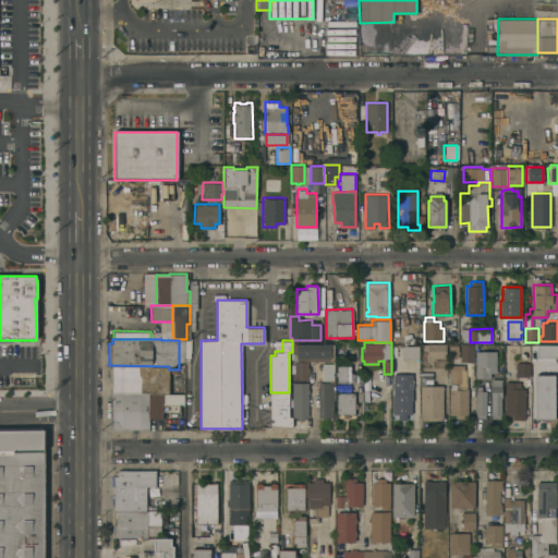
[(334,343),(334,361),(329,361),(293,361),(293,343),(334,343)]
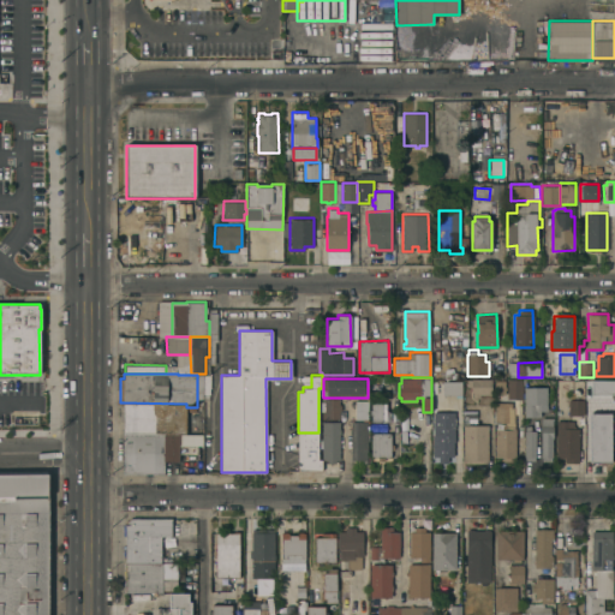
[(491,378),(491,394),(479,394),(479,396),(473,396),(473,394),(471,394),(471,386),(467,386),(467,378),(471,378),(491,378)]
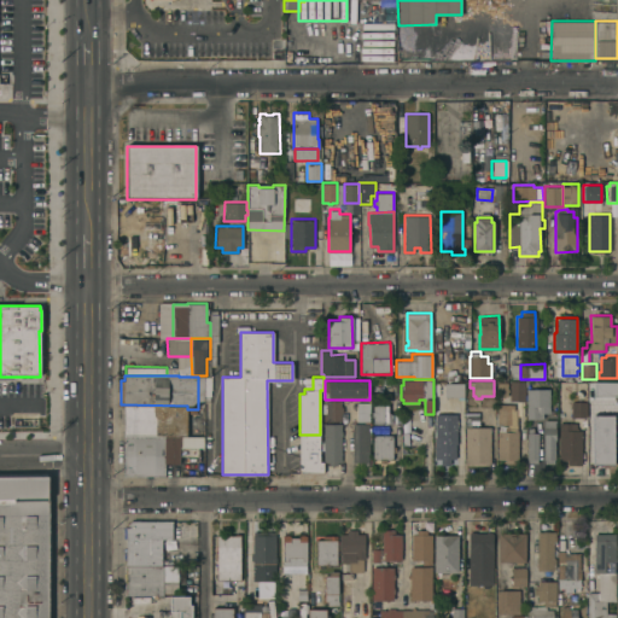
[(525,400),(509,400),(509,380),(524,380),(525,400)]
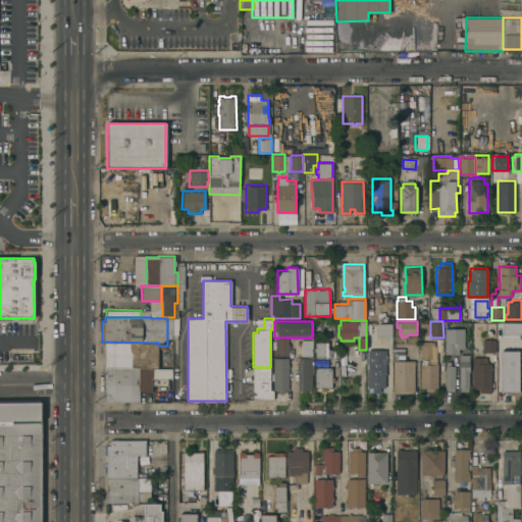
[(521,322),(501,323),(501,332),(498,332),(499,392),(518,392),(518,335),(521,334),(521,322)]
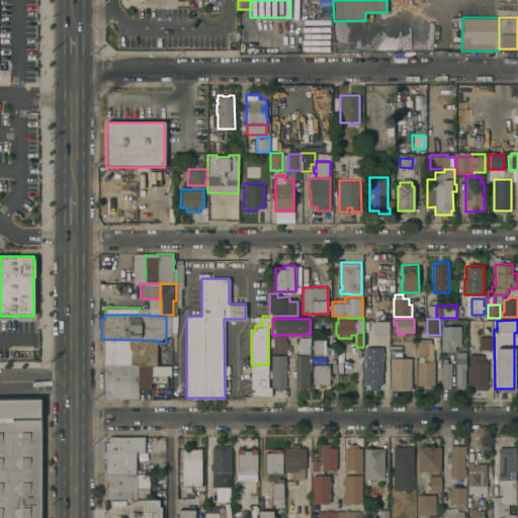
[(460,325),(461,346),(455,346),(455,351),(442,351),(441,326),(460,325)]
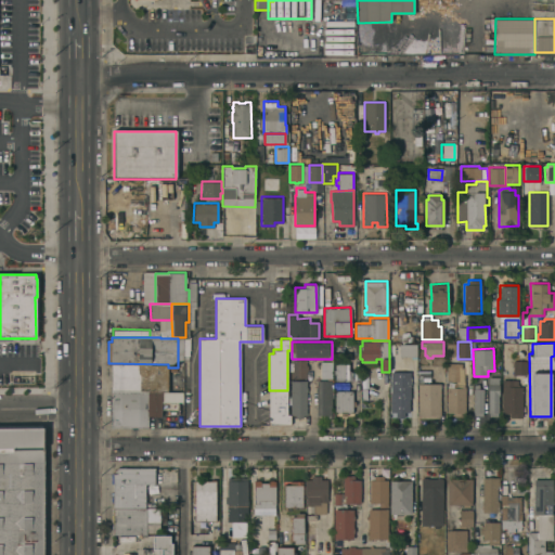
[(291,370),(293,370),(293,359),(306,359),(306,364),(308,364),(308,370),(306,370),(306,377),(291,377),(291,370)]
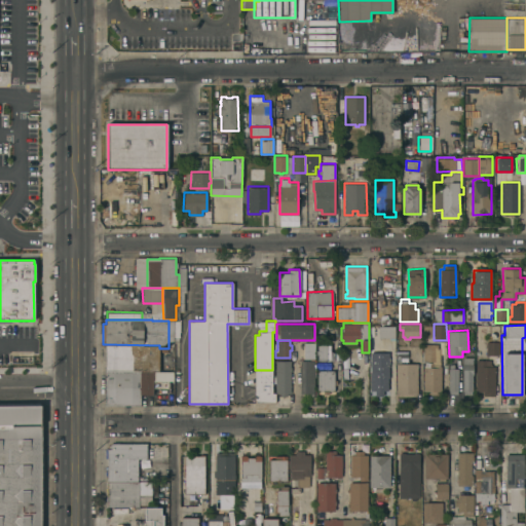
[(499,341),(499,354),(486,354),(486,341),(499,341)]
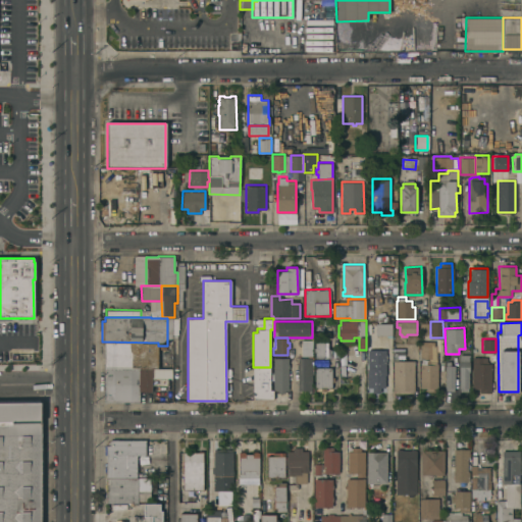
[(302,340),(312,340),(312,357),(301,356),(302,340)]
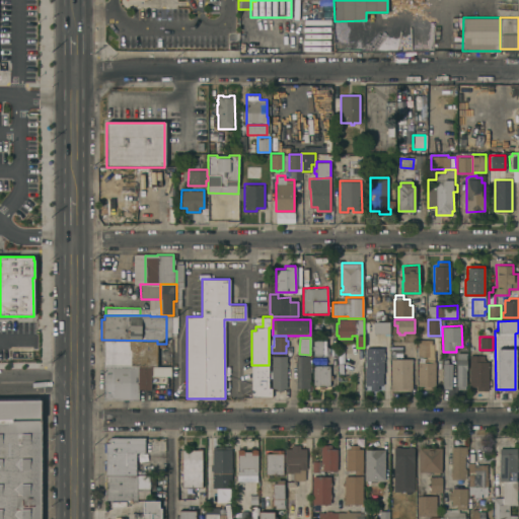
[(157,341),(157,344),(157,366),(104,365),(104,340),(157,341)]
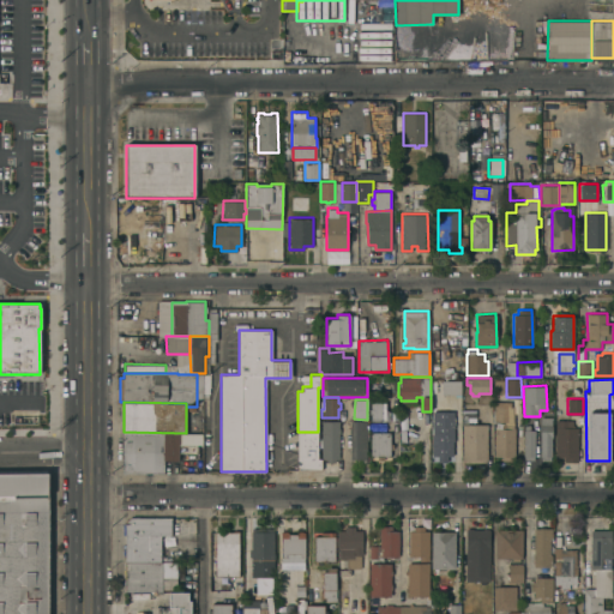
[(371,420),(371,413),(369,413),(369,409),(371,409),(371,402),(385,402),(385,411),(390,411),(390,420),(371,420)]
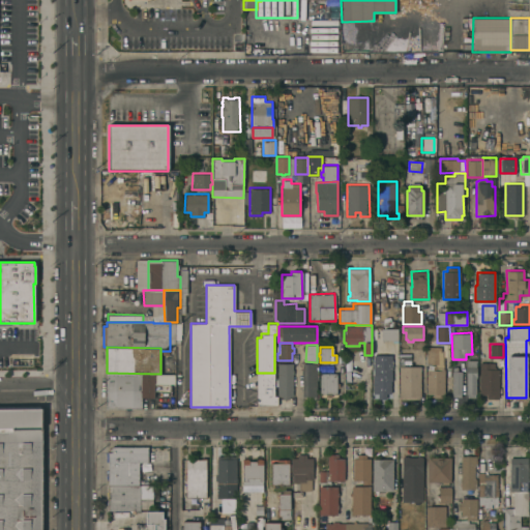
[(444,396),(427,396),(427,370),(428,370),(428,364),(425,364),(427,350),(443,350),(443,370),(444,370),(444,396)]
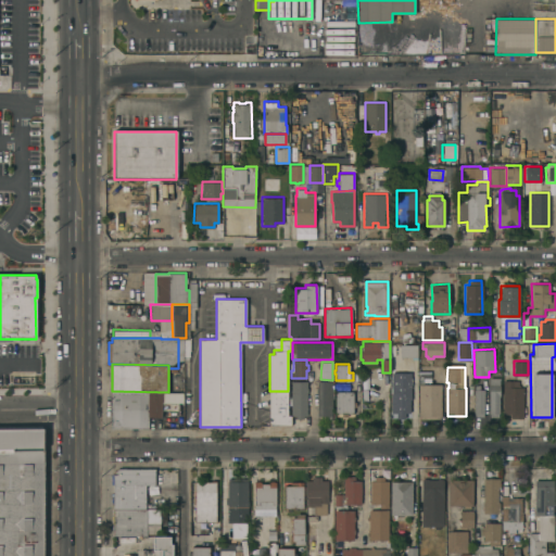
[(391,374),(409,374),(409,412),(405,412),(405,418),(396,418),(396,412),(392,412),(391,374)]
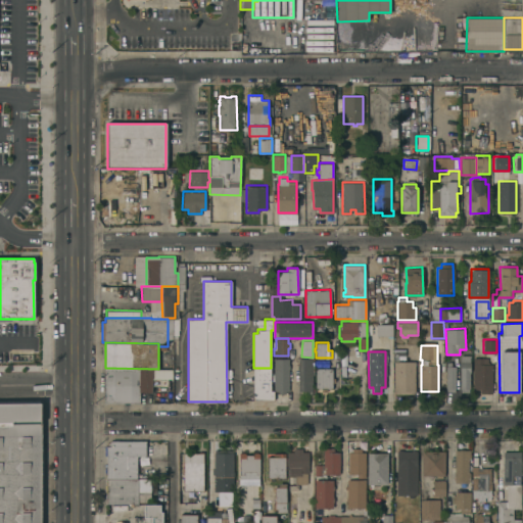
[(460,354),(470,354),(470,388),(469,388),(469,391),(462,391),(462,388),(460,388),(460,354)]
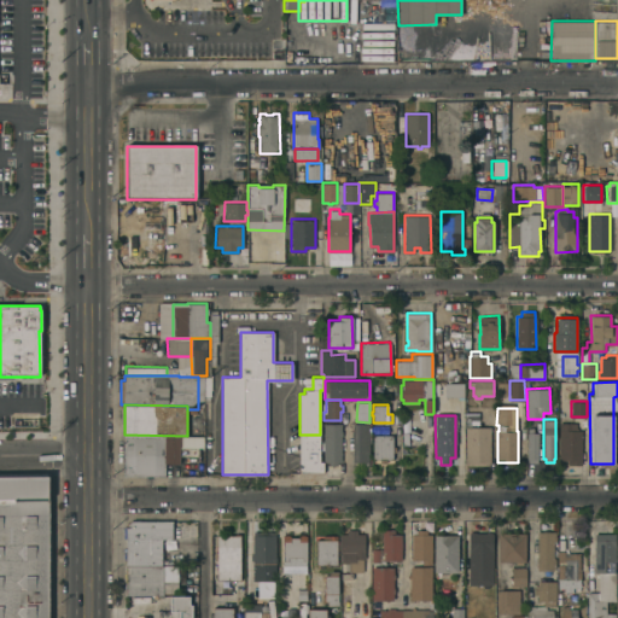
[(340,423),(340,431),(342,431),(342,436),(340,436),(340,461),(337,461),(337,465),(330,465),(330,461),(324,462),(324,453),(321,453),(321,450),(324,450),(324,447),(320,447),(320,442),(324,442),(324,424),(340,423)]
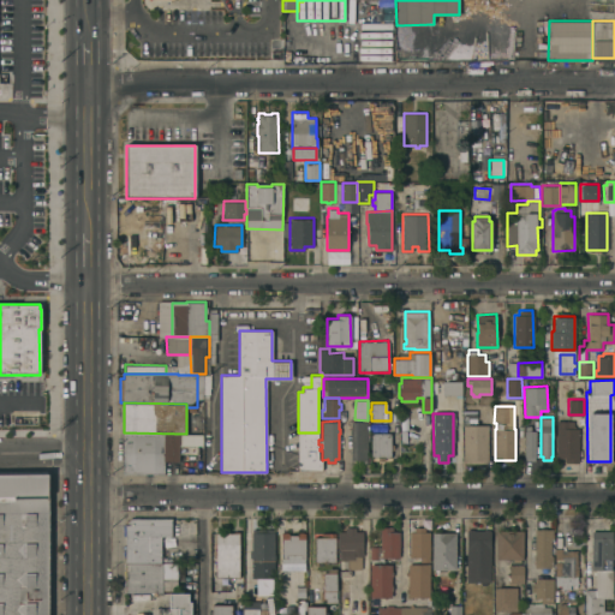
[(366,463),(354,463),(354,459),(351,459),(351,434),(350,434),(350,429),(351,429),(351,421),(366,421),(366,463)]
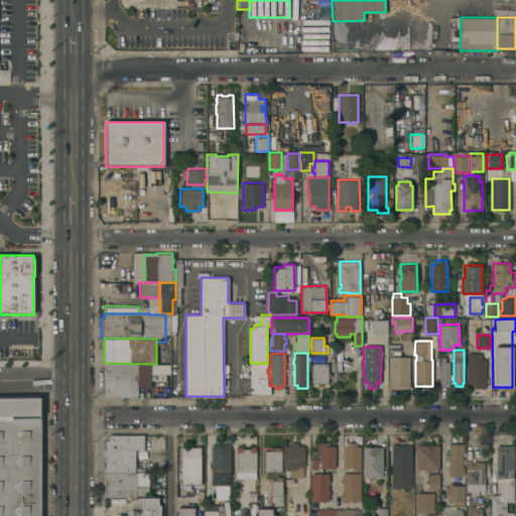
[(467,353),(481,353),(481,357),(483,357),(483,359),(486,359),(485,388),(474,388),(474,384),(467,384),(467,353)]
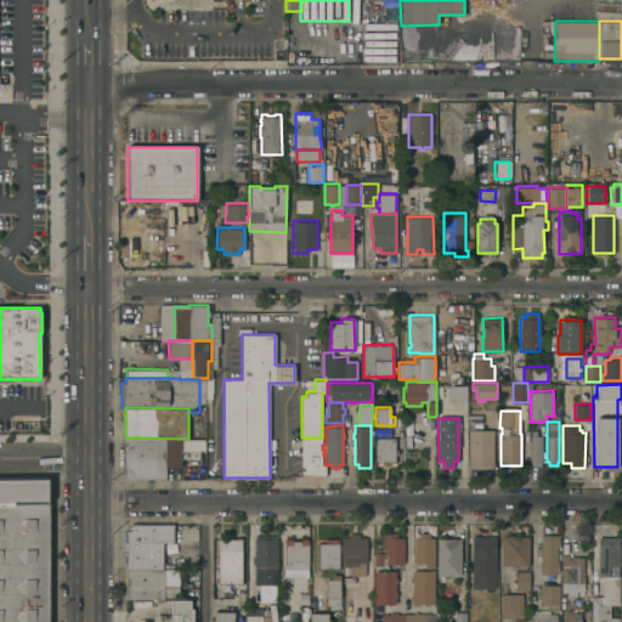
[(493,429),(493,465),(491,465),(491,468),(474,468),(474,467),(468,467),(468,429),(493,429)]
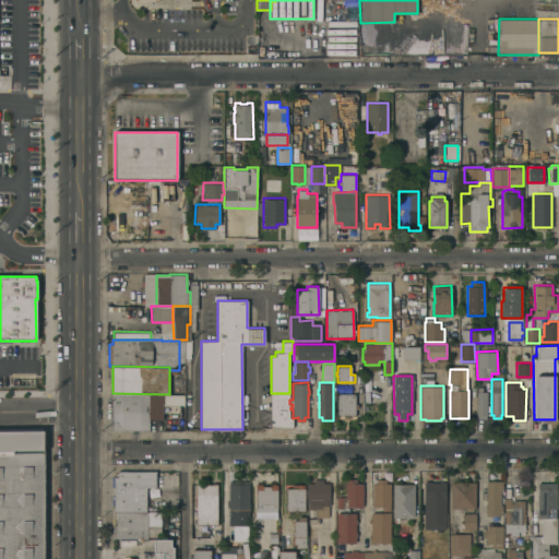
[(477,418),(477,391),(478,387),(483,387),(483,391),(487,391),(487,415),(483,418),(477,418)]
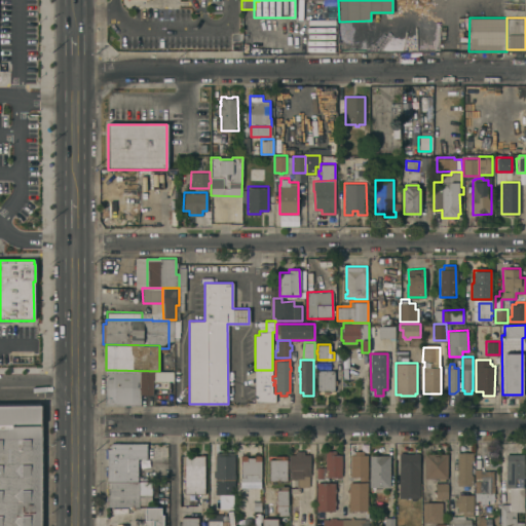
[(174,371),(173,381),(168,380),(168,387),(153,387),(152,395),(141,393),(141,405),(105,405),(106,370),(159,371),(174,371)]
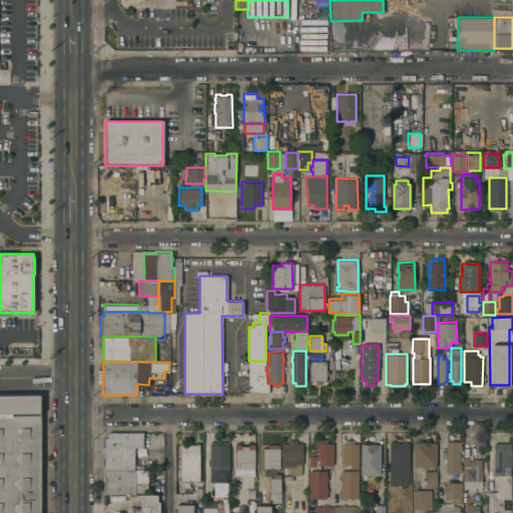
[(266,361),(266,383),(268,383),(268,392),(248,392),(248,361),(266,361)]
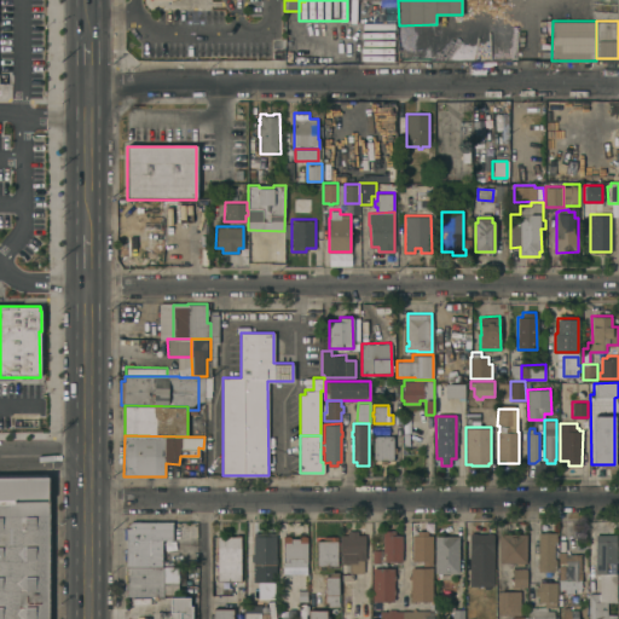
[(374,435),(393,435),(393,446),(397,446),(397,452),(393,452),(393,460),(387,460),(387,463),(380,463),(380,460),(374,460),(374,435)]
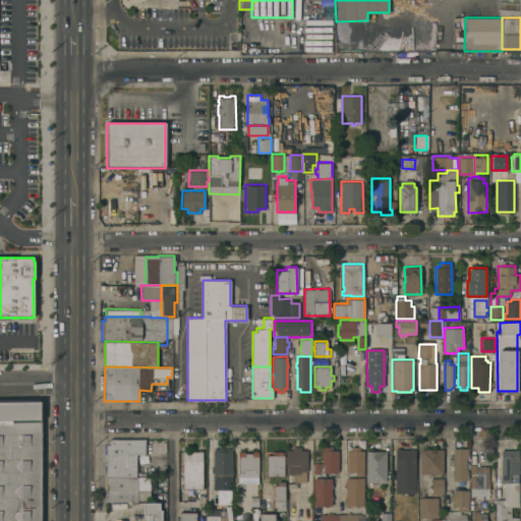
[(0,520),(0,400),(41,400),(41,520),(0,520)]
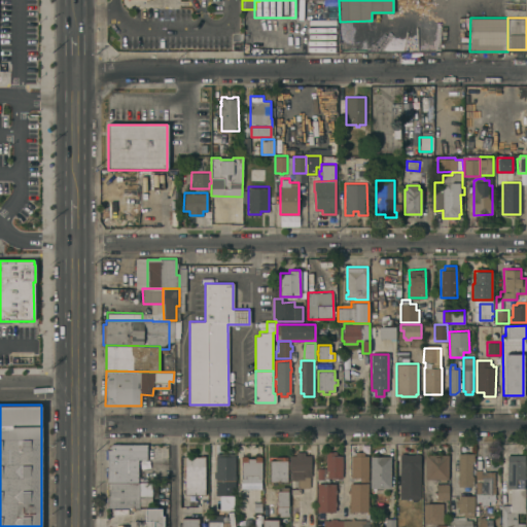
[(146,444),(146,459),(138,459),(138,481),(107,481),(107,449),(112,444),(146,444)]
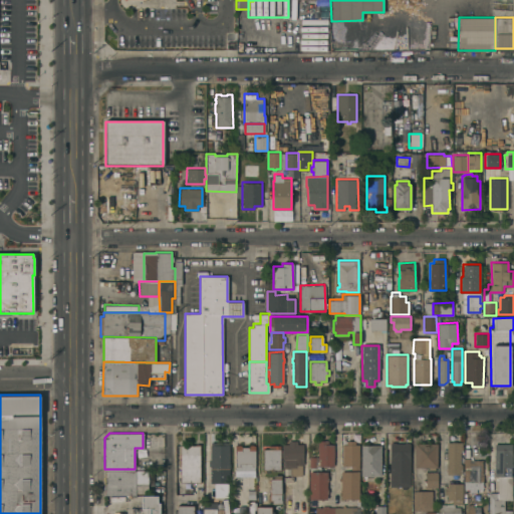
[(303,465),(302,465),(302,475),(290,475),(290,474),(283,474),(283,459),(282,459),(282,444),(288,444),(288,440),(297,440),(297,444),(303,444),(303,465)]
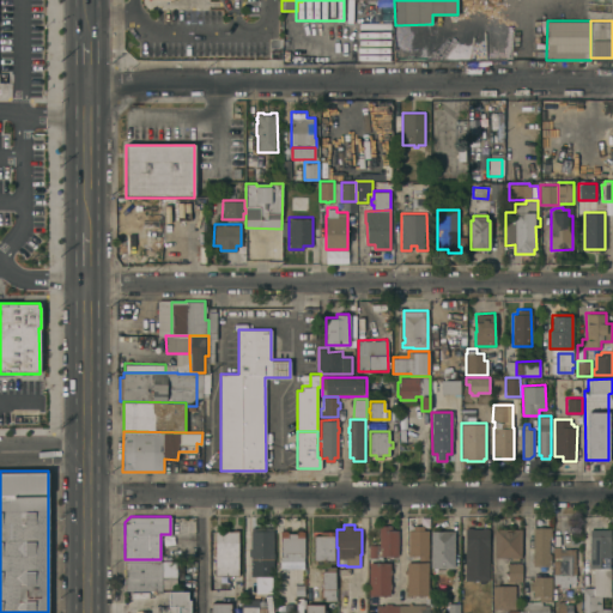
[(398,556),(382,556),(382,559),(376,559),(376,557),(369,557),(369,544),(378,544),(378,525),(392,525),(392,529),(398,529),(398,556)]
